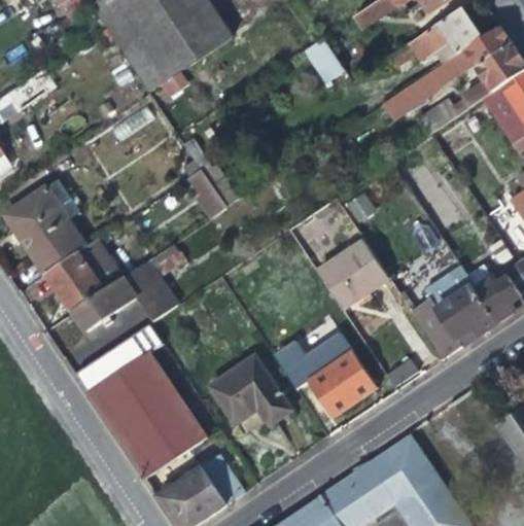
[(51,0),(61,12),(77,0),(51,0)]
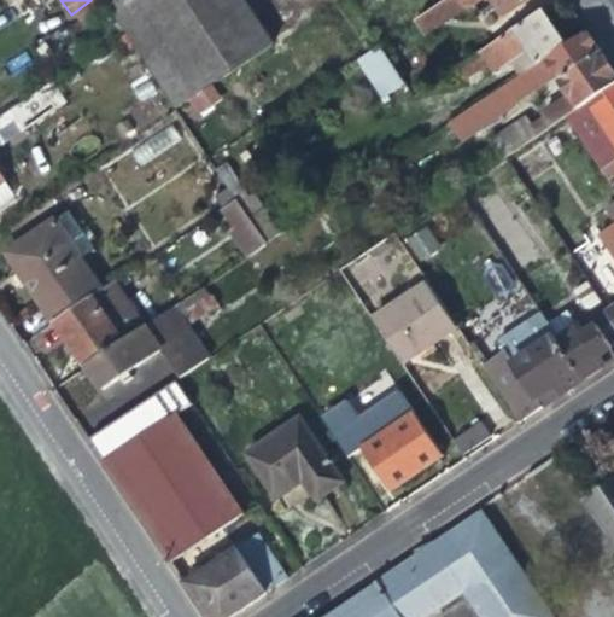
[(110,0),(105,4),(121,28),(173,106),(186,98),(209,82),(232,68),(273,40),(246,0),(110,0)]
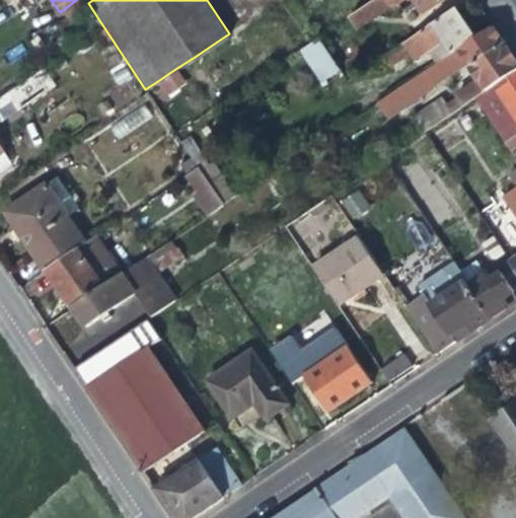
[(413,0),(422,12),(440,0),(369,0),(347,15),(356,29),(400,0),(413,0)]
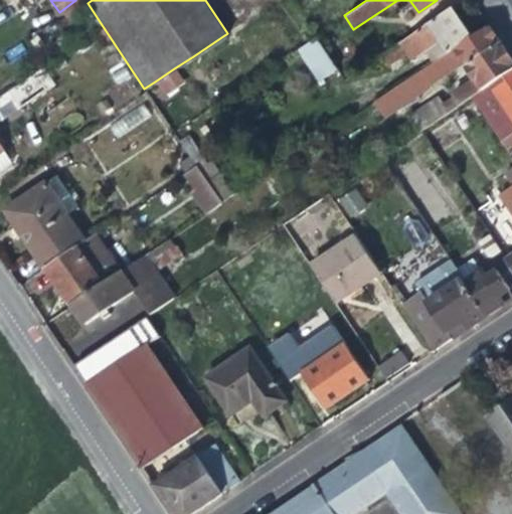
[(430,48),(436,58),(455,45),(471,35),(464,24),(452,6),(379,53),(387,65),(405,53),(410,60),(430,48)]
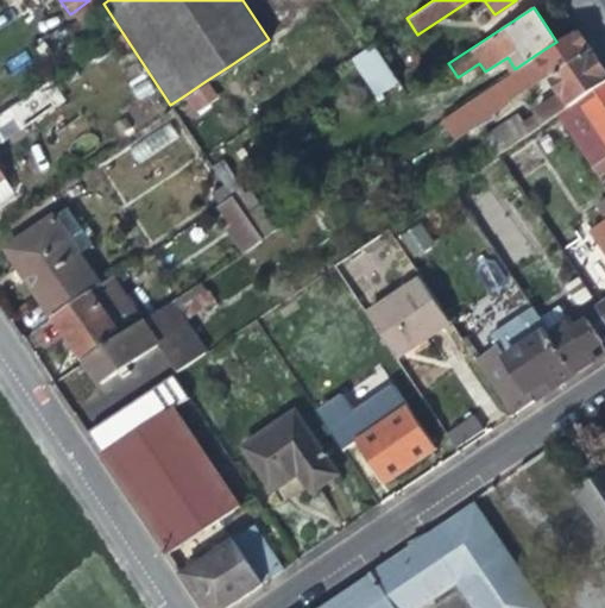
[(496,152),(556,112),(604,77),(604,73),(596,58),(583,41),(556,57),(562,67),(547,76),(558,94),(531,111),(533,113),(524,119),(518,111),(483,133),(478,137),(491,156),(496,152)]
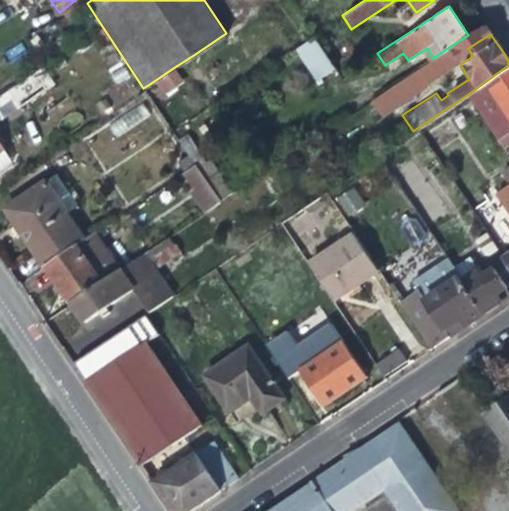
[(335,69),(313,35),(294,47),(316,81),(335,69)]
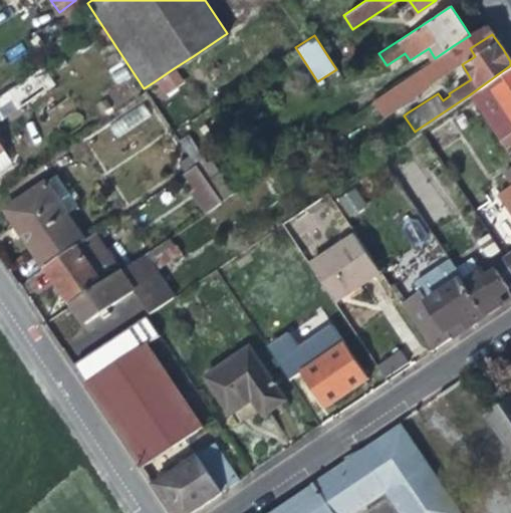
[(463,60),(454,45),(435,58),(391,87),(378,95),(390,111),(402,104),(431,85),(430,82),(463,60)]
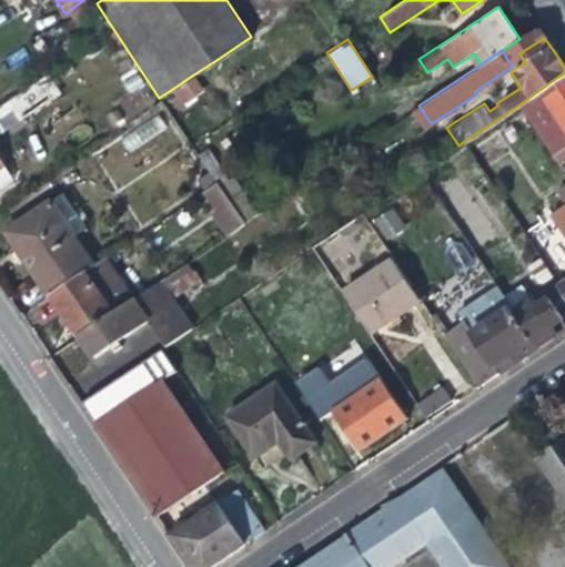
[(58,92),(44,70),(0,100),(0,130),(58,92)]
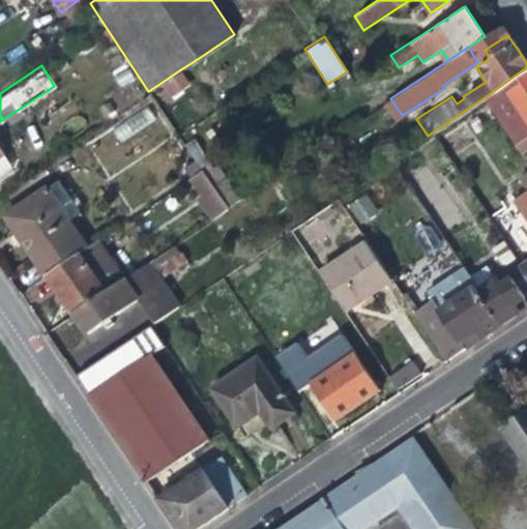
[(526,125),(526,67),(485,97),(522,153),(526,149),(526,143),(506,112),(502,114),(499,109),(510,100),(526,125)]
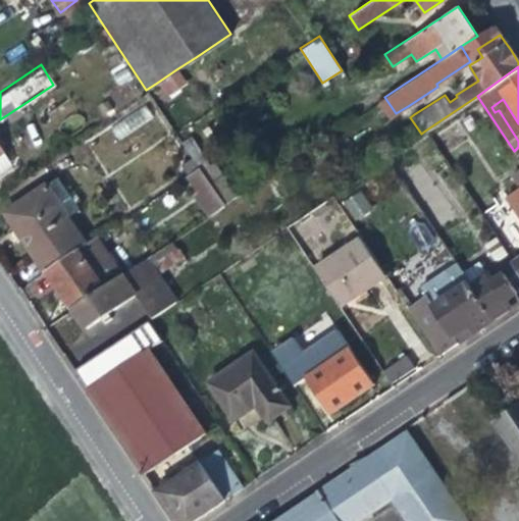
[(185,82),(176,69),(157,83),(164,94),(185,82)]
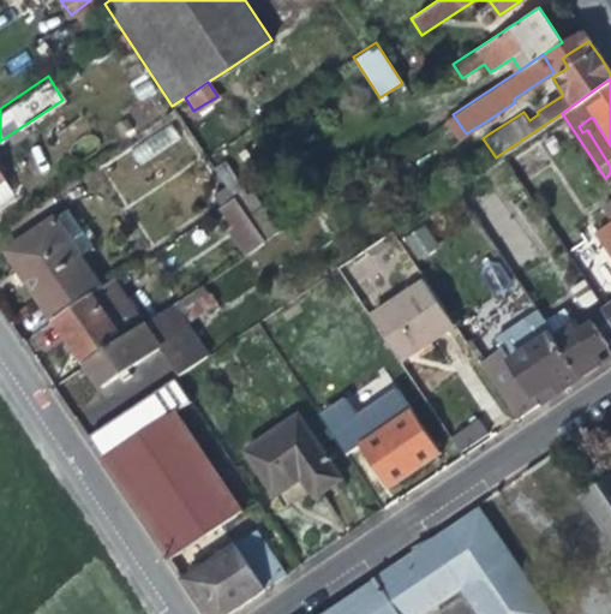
[(136,164),(178,136),(168,121),(127,149),(136,164)]
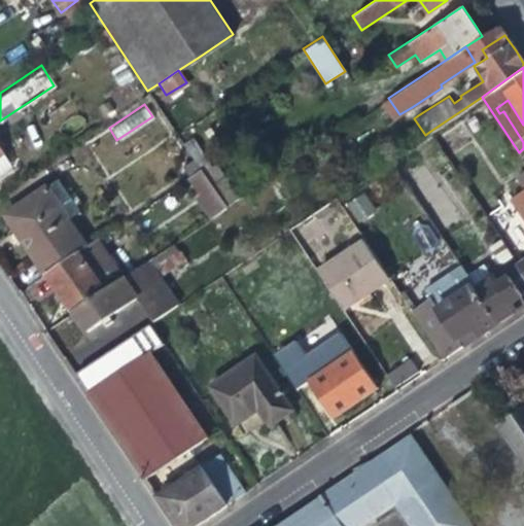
[(0,170),(9,165),(2,152),(0,153),(0,170)]
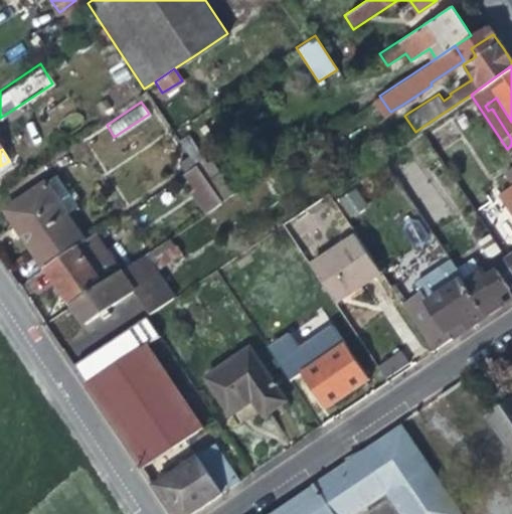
[(176,162),(183,173),(195,165),(188,154),(176,162)]
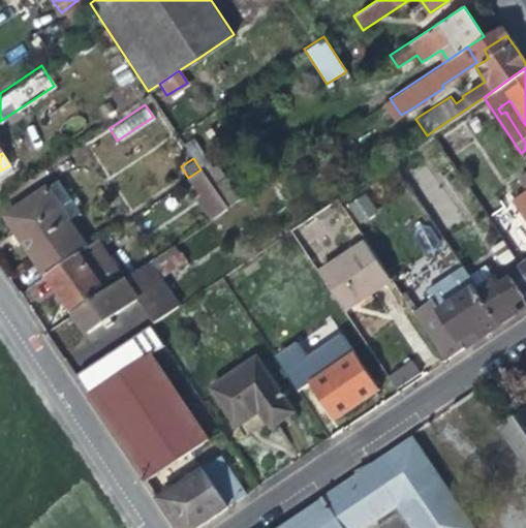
[(225,208),(200,169),(188,178),(185,179),(195,194),(192,197),(208,219),(219,212),(225,208)]
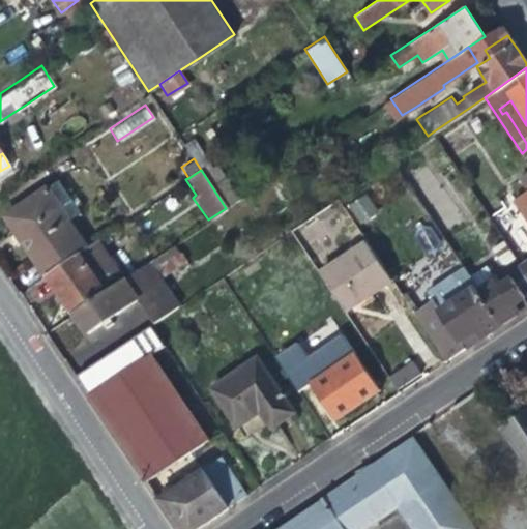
[(25,238),(21,241),(26,248),(44,274),(48,271),(86,246),(67,218),(79,211),(57,179),(47,187),(45,185),(7,211),(25,238)]
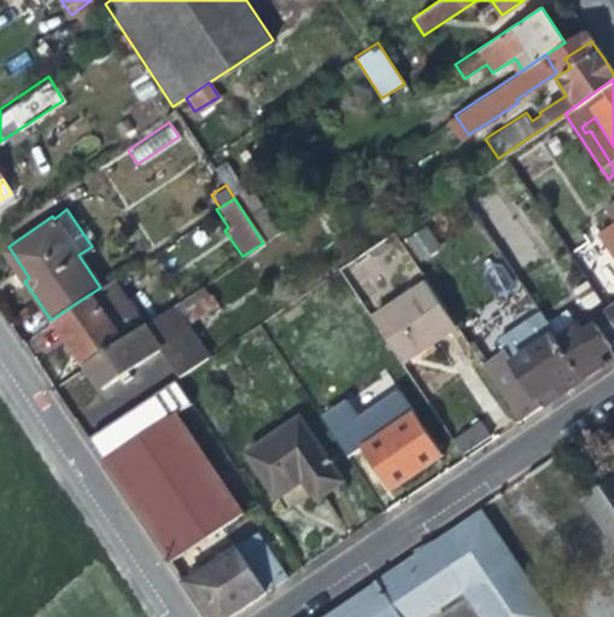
[(416,261),(438,246),(422,223),(402,238),(416,261)]
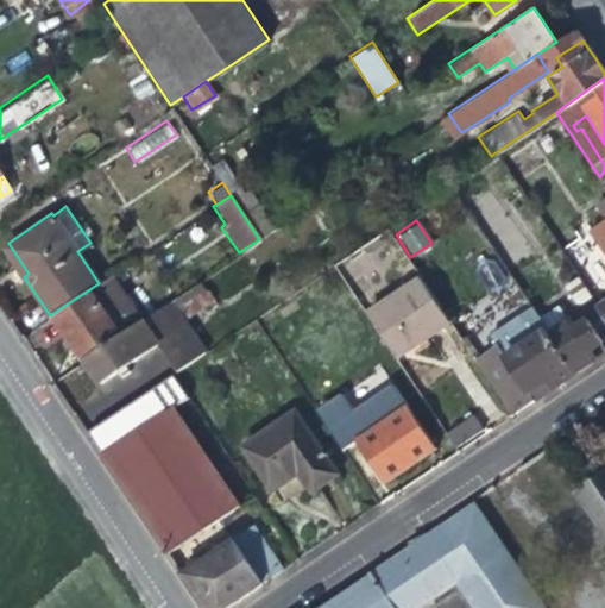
[(2,246),(24,277),(29,274),(8,243),(2,246)]
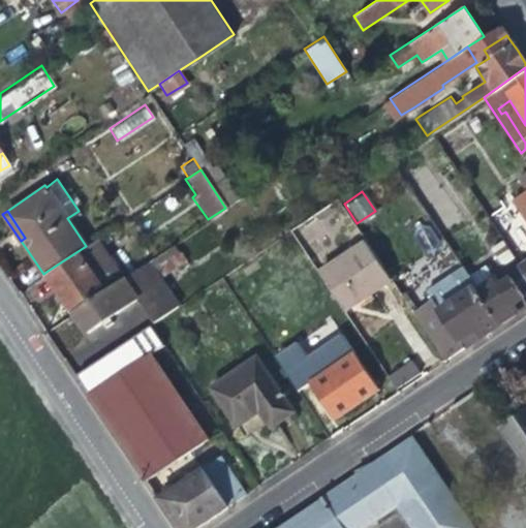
[(61,290),(57,293),(69,311),(123,276),(97,239),(86,246),(48,271),(61,290)]
